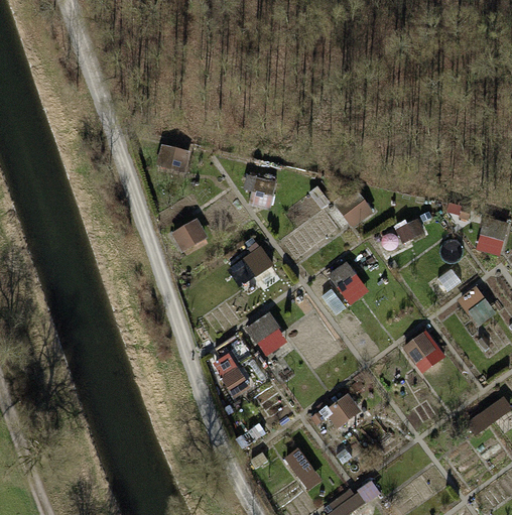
[(269,210),(274,182),(257,179),(252,207),(269,210)]
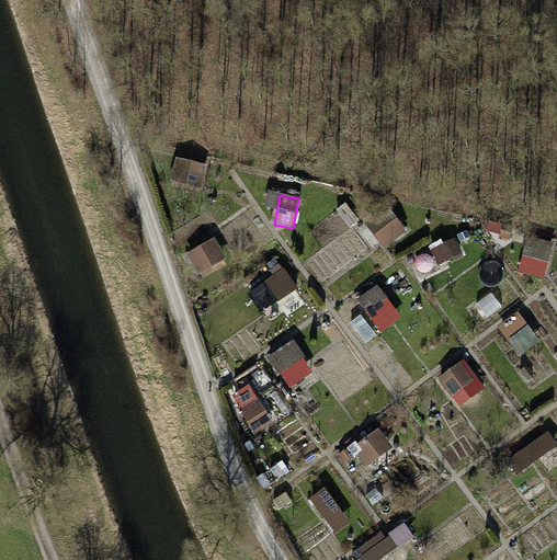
[(370,226),(376,246),(406,237),(400,216),(370,226)]
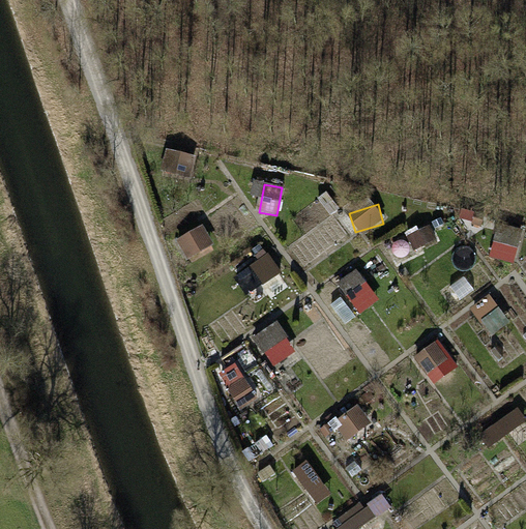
[(488,256),(513,263),(523,230),(498,222),(488,256)]
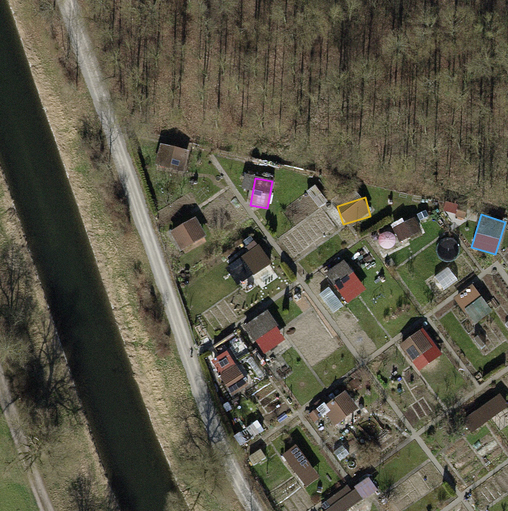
[(180,251),(205,237),(194,217),(169,230),(180,251)]
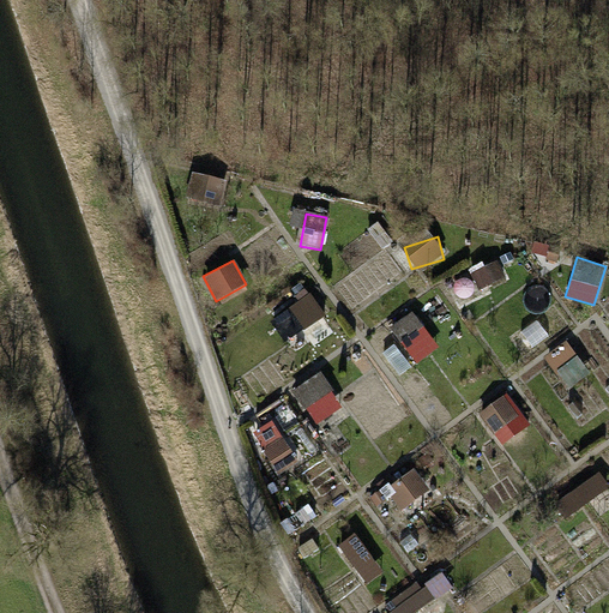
[(301,329),(325,314),(312,292),(288,307),(301,329)]
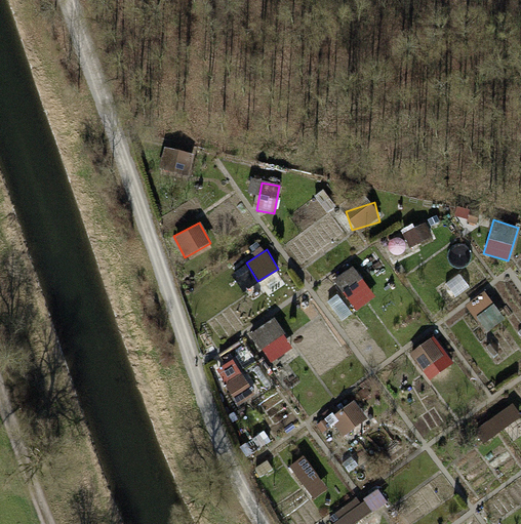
[(342,293),(329,301),(342,320),(375,297),(353,265),(332,279),(342,293)]
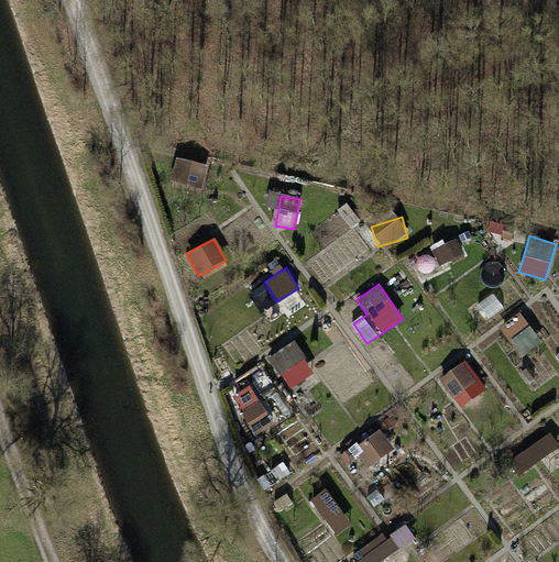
[(500,324),(519,353),(538,340),(519,311),(500,324)]
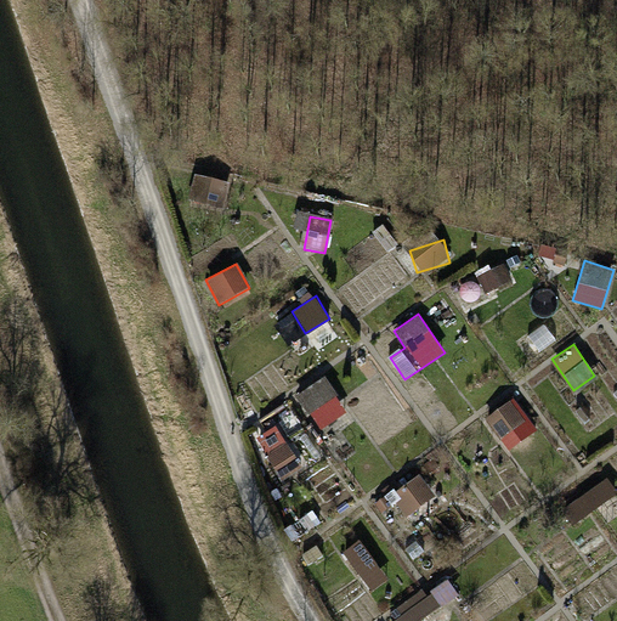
[(305,413),(335,396),(326,376),(294,393),(305,413)]
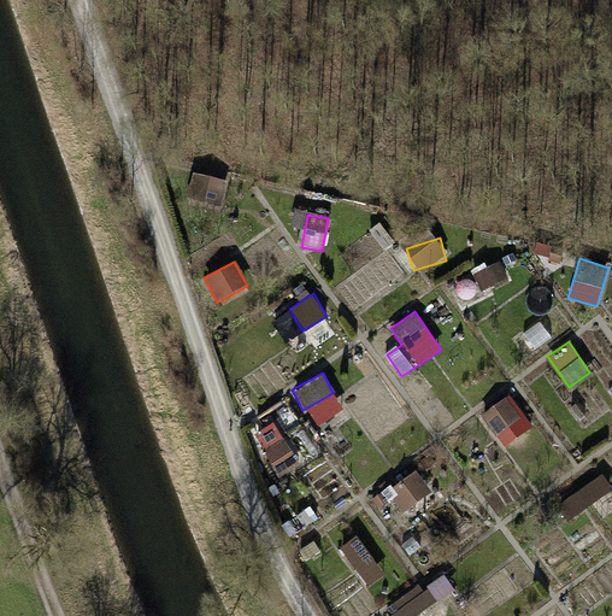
[(569,518),(611,490),(601,474),(558,502),(569,518)]
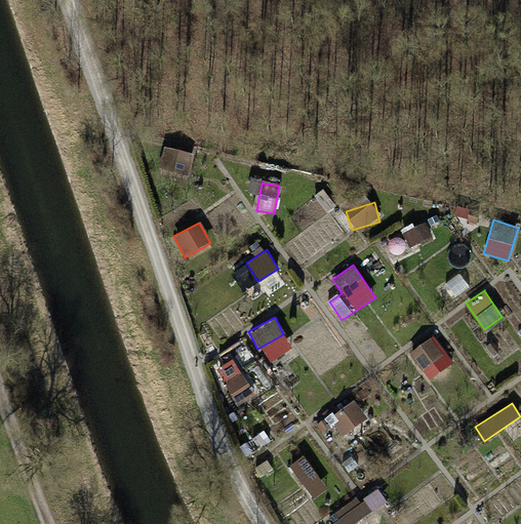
[(344,436),(367,420),(357,404),(333,419),(344,436)]
